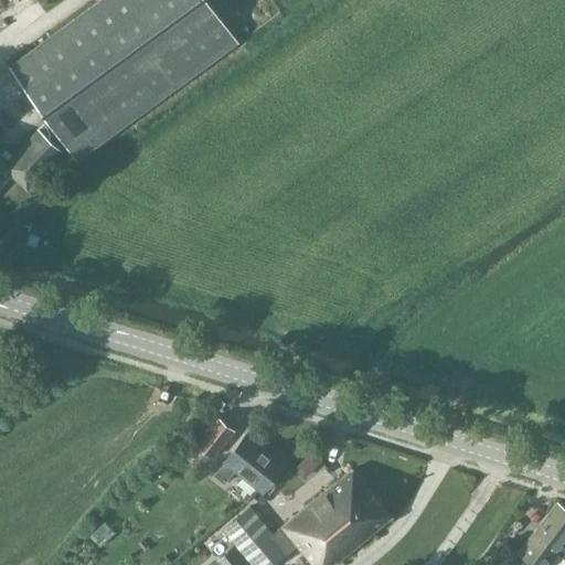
[(211,0),(96,0),(10,65),(75,156),(238,38),(211,0)]
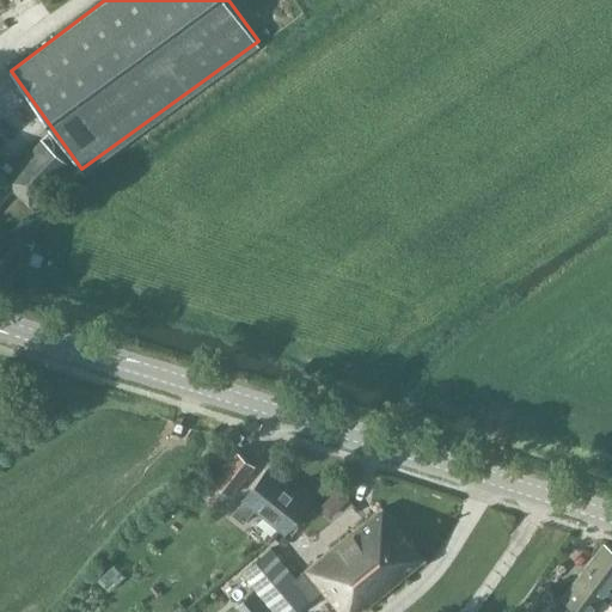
[(37,139),(13,167),(8,172),(0,165),(0,206),(12,194),(29,206),(68,165),(37,139)]
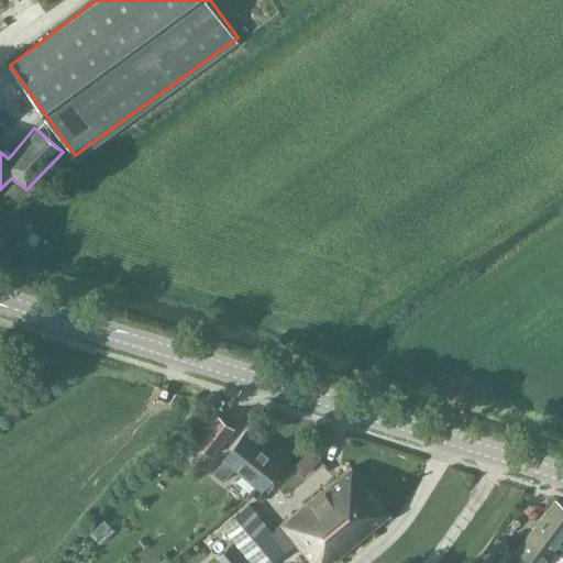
[(212,456),(235,430),(216,415),(192,441),(212,456)]
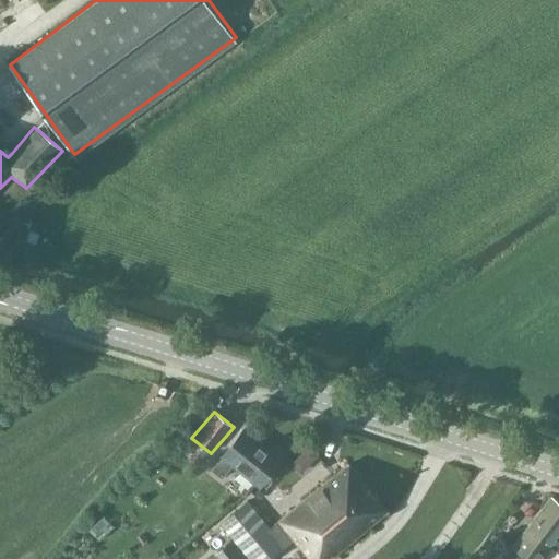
[(233,466),(258,487),(281,460),(242,429),(221,456),(212,470),(222,477),(233,466)]
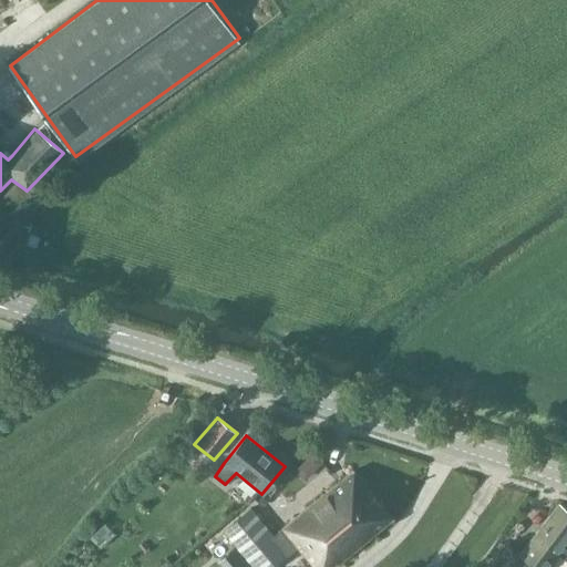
[(312,450),(292,467),(306,484),(327,466),(312,450)]
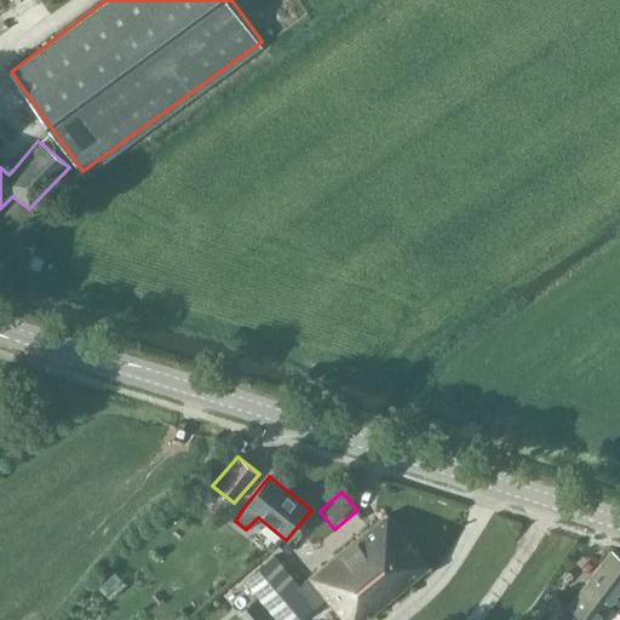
[(369,618),(383,607),(430,567),(386,514),(300,585),(274,555),(244,580),(276,619),(299,619),(326,598),(344,619),(359,619),(366,614),(369,618)]
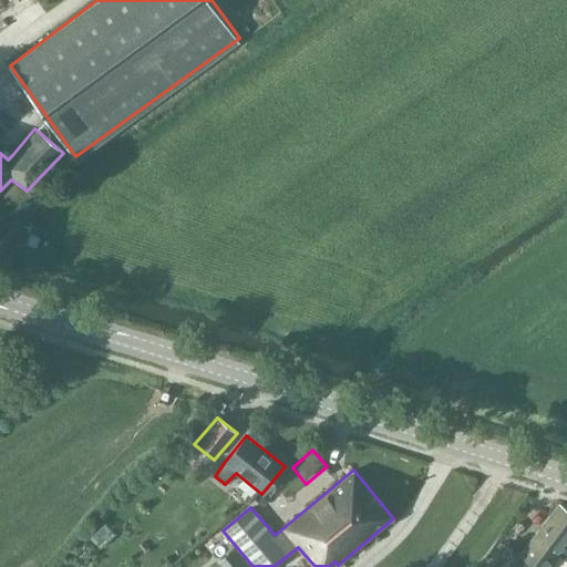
[(566,509),(557,503),(521,554),(508,545),(491,566),(548,566),(558,555),(566,562),(566,509)]
